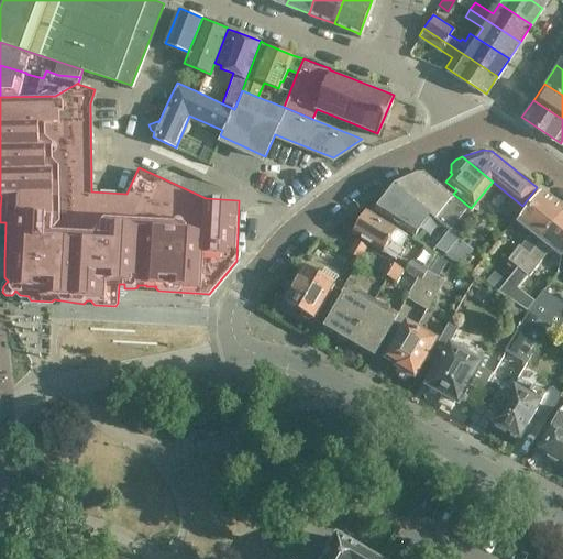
[(431,212),(460,234),(476,214),(471,209),(471,208),(453,194),(452,195),(422,172),(395,184),(431,212)]
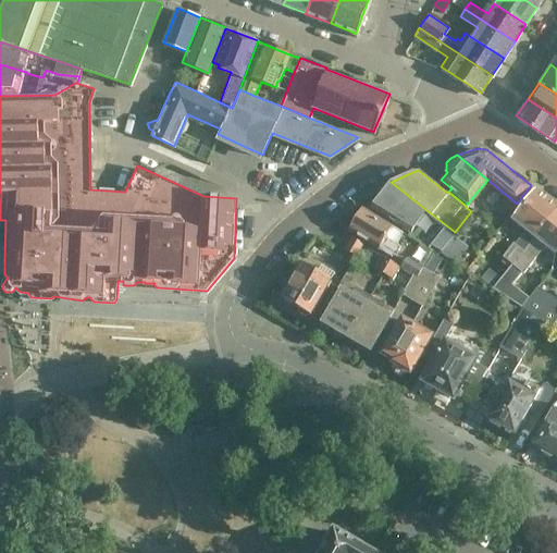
[(373,205),(371,207),(409,230),(407,233),(432,248),(434,245),(441,249),(454,233),(455,232),(426,210),(391,182),(390,183),(379,189),(375,194),(373,205)]
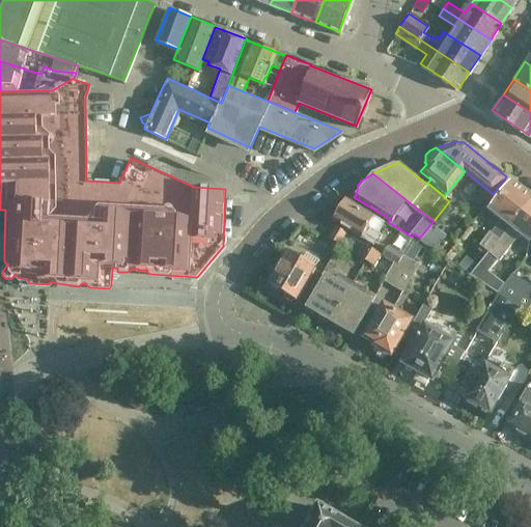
[(530,197),(530,195),(510,179),(487,209),(500,218),(491,230),(490,229),(479,243),(487,249),(497,239),(498,240),(530,197)]
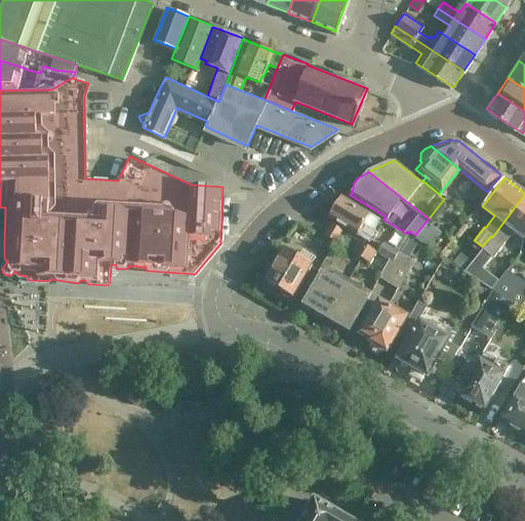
[(370,213),(348,199),(341,195),(339,197),(335,198),(331,204),(332,208),(328,215),(369,240),(375,229),(373,228),(379,217),(371,212),(370,213)]
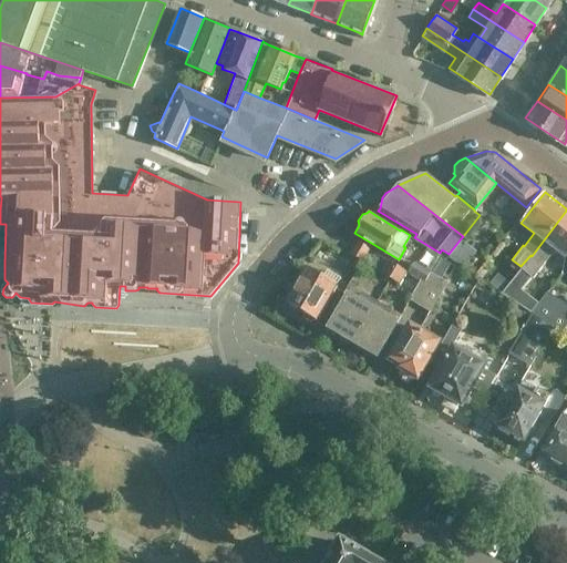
[(511,278),(501,292),(531,310),(538,300),(522,287),(531,275),(533,276),(543,263),(554,248),(564,257),(566,253),(566,211),(532,256),(531,255),(521,266),(519,268),(511,278)]
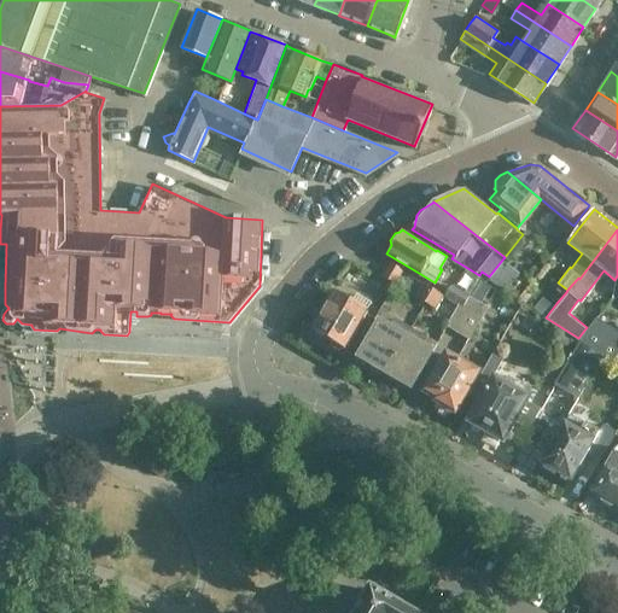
[(489,276),(488,278),(503,290),(519,272),(503,258),(489,276)]
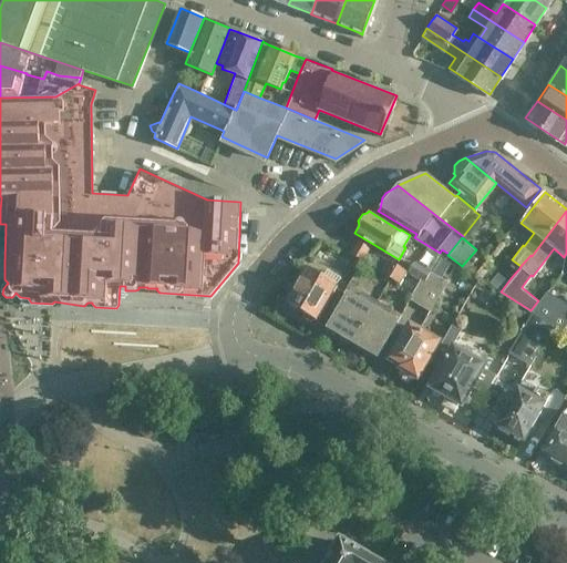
[(362,259),(370,247),(357,239),(350,252),(362,259)]
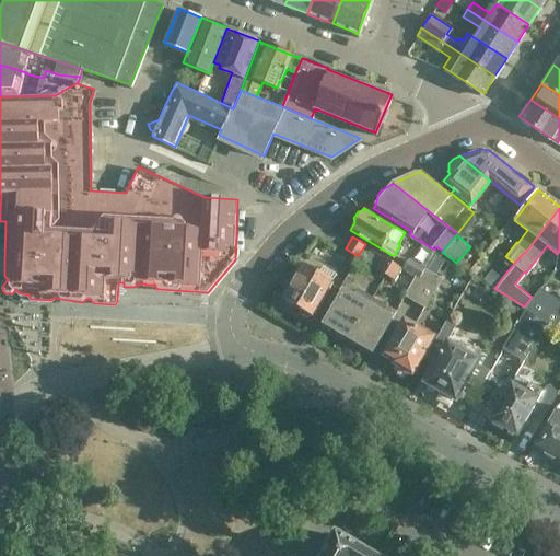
[(383,255),(375,267),(385,273),(393,261),(383,255)]
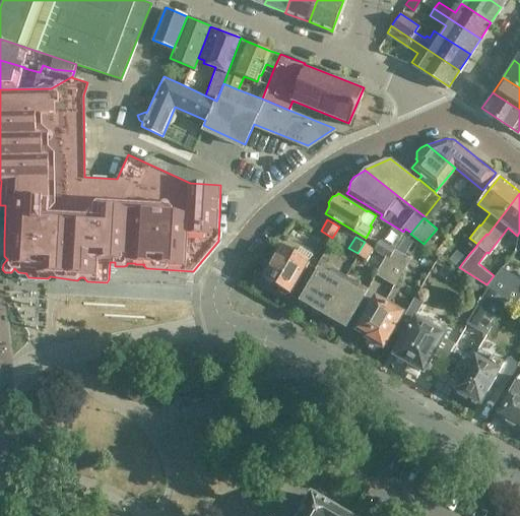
[(390,256),(395,247),(379,238),(374,247),(385,254),(390,257),(390,256)]
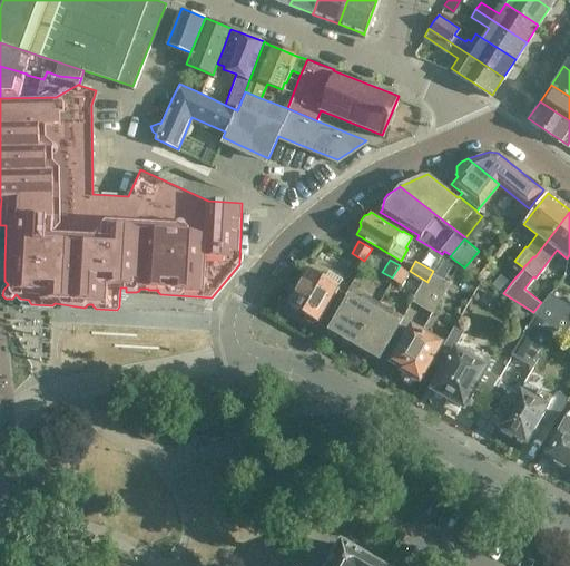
[(507,274),(513,280),(522,270),(514,263),(507,274)]
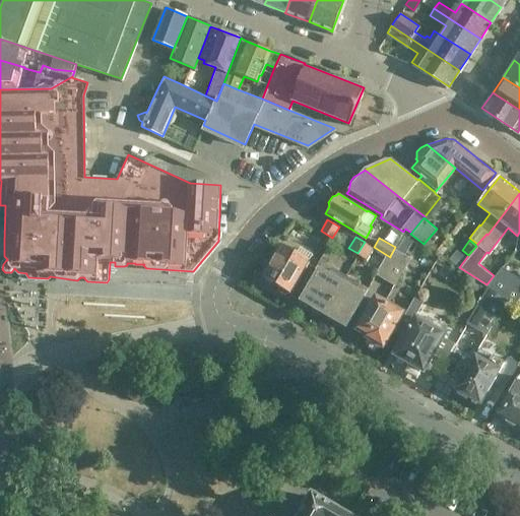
[(373,247),(365,242),(358,253),(367,258),(373,247)]
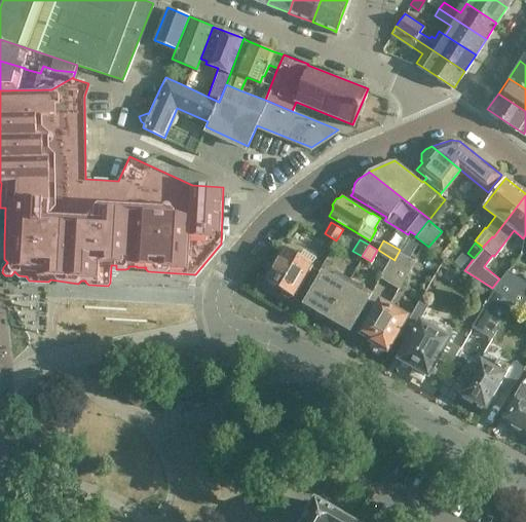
[(312,262),(310,261),(286,247),(279,258),(278,257),(272,269),(266,281),(279,289),(280,292),(288,297),(292,296),(293,296),(312,262)]
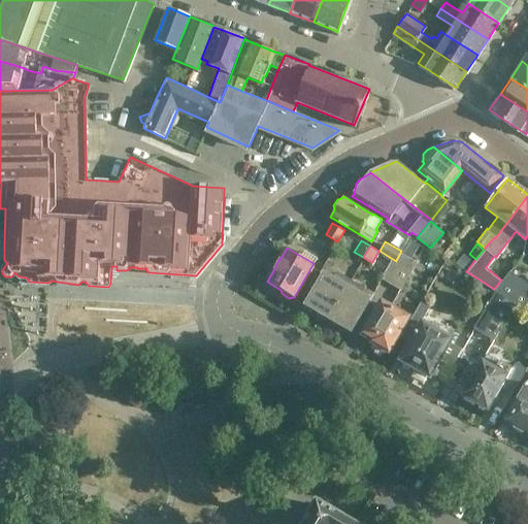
[(401,251),(396,260),(401,264),(391,283),(401,289),(417,260),(401,251)]
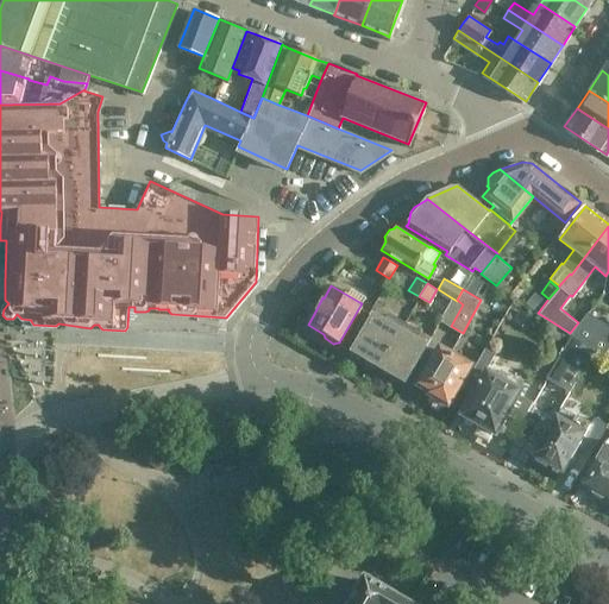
[(547,301),(535,291),(528,301),(539,310),(547,301)]
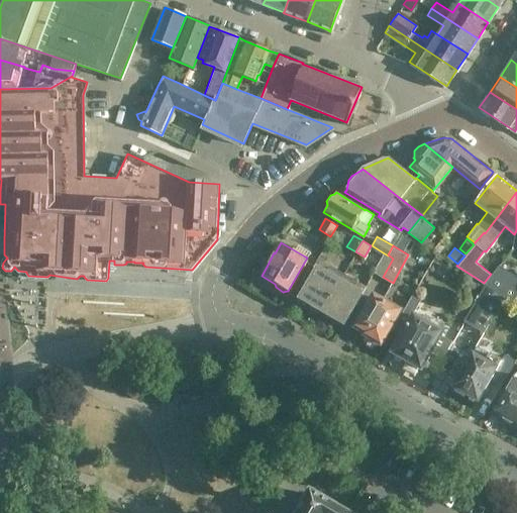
[(373,271),(377,274),(383,277),(393,259),(388,254),(388,255),(383,252),(373,271)]
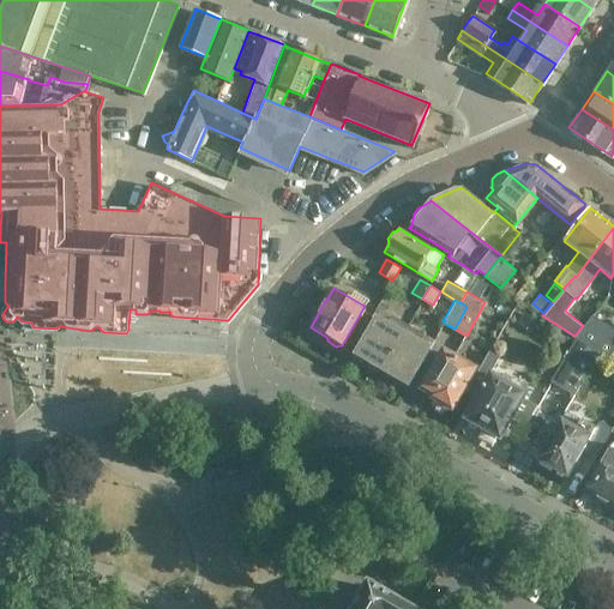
[(576,338),(600,353),(608,359),(613,349),(613,326),(593,313),(583,325),(575,336),(573,337),(576,338)]
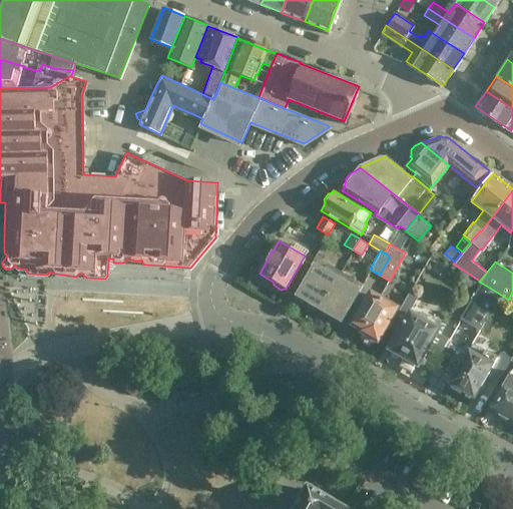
[(319,308),(341,271),(328,263),(325,270),(315,264),(297,296),(319,308)]
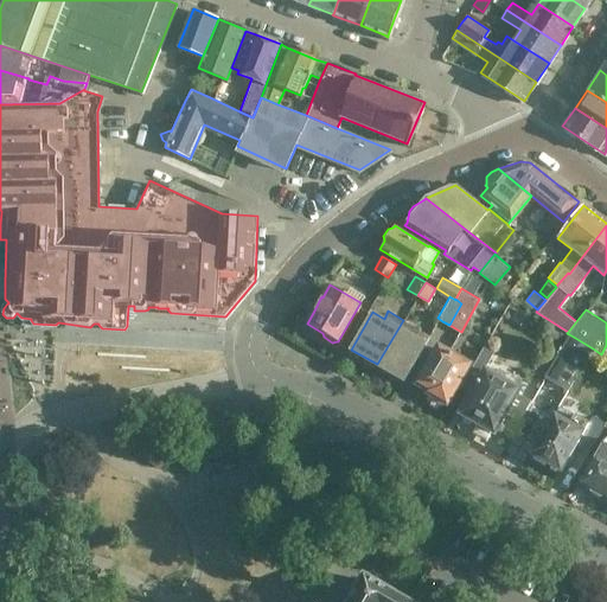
[(429,334),(420,330),(403,320),(377,364),(403,379),(426,343),(429,334)]
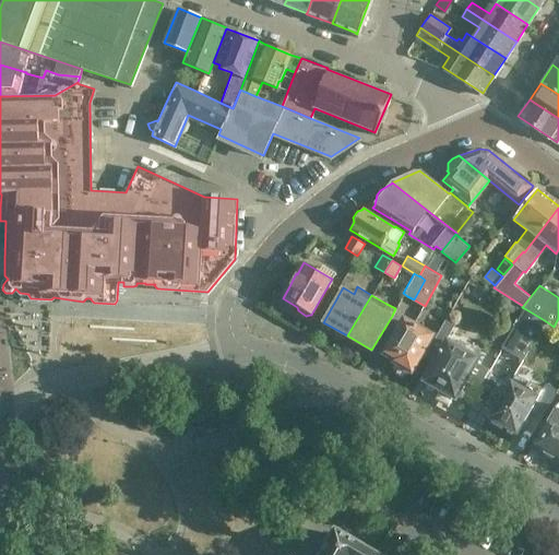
[(546,321),(524,308),(501,345),(523,358),(546,321)]
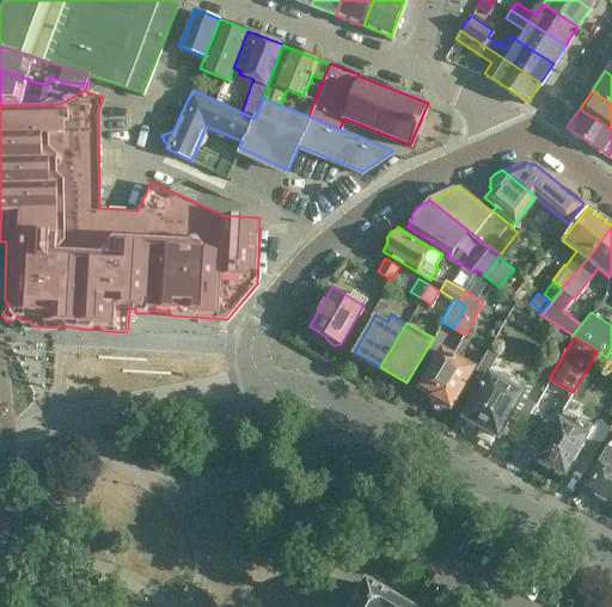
[(451,408),(463,385),(475,366),(442,347),(420,386),(429,392),(428,394),(451,408)]
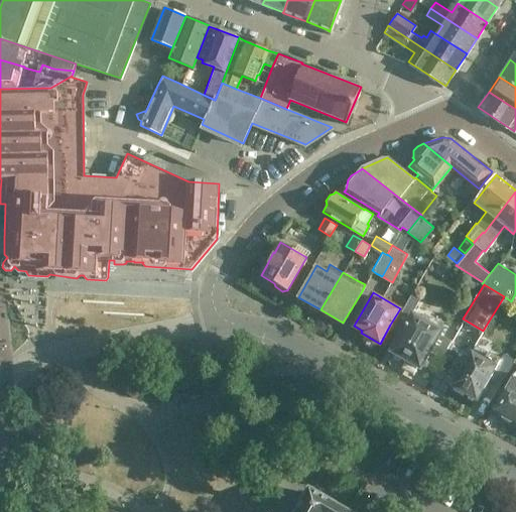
[(416,369),(417,366),(420,368),(430,351),(441,357),(450,340),(414,318),(415,314),(411,312),(418,299),(408,293),(400,308),(390,325),(402,332),(391,351),(405,359),(404,362),(416,369)]
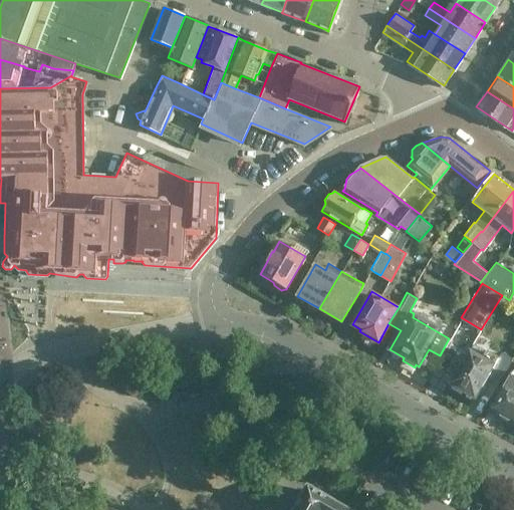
[(470,349),(450,384),(475,399),(489,374),(499,380),(513,357),(502,350),(498,357),(488,351),(487,350),(474,343),(472,346),(470,349)]
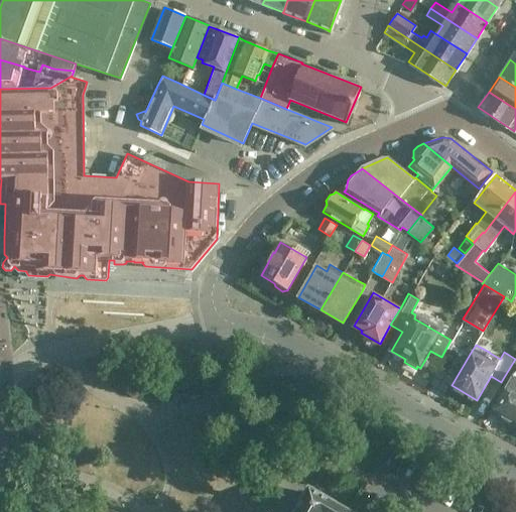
[(515,422),(515,369),(505,388),(506,389),(493,411),(515,424),(515,422)]
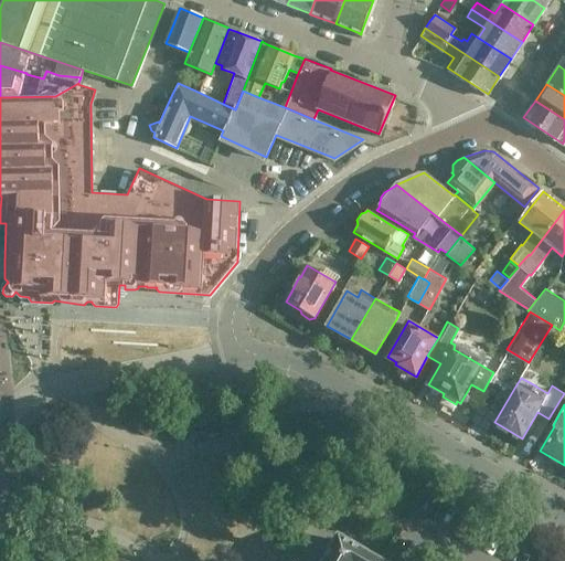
[(337,540),(323,560),(381,560),(339,537),(337,540)]
